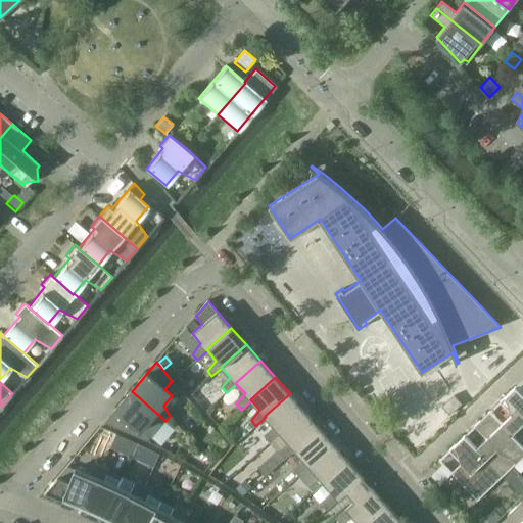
[(511,414),(503,423),(522,444),(522,394),(516,387),(500,401),(511,414)]
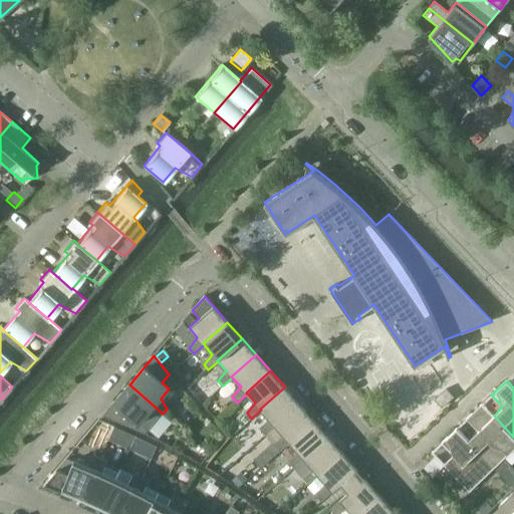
[(158,421),(163,414),(130,384),(103,415),(126,425),(145,433),(148,430),(149,431),(158,421)]
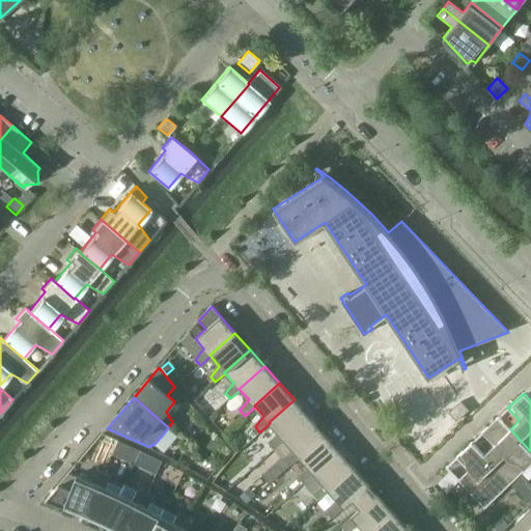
[(275,449),(284,441),(283,439),(309,417),(295,399),(269,422),(270,423),(278,434),(270,444),(275,449)]
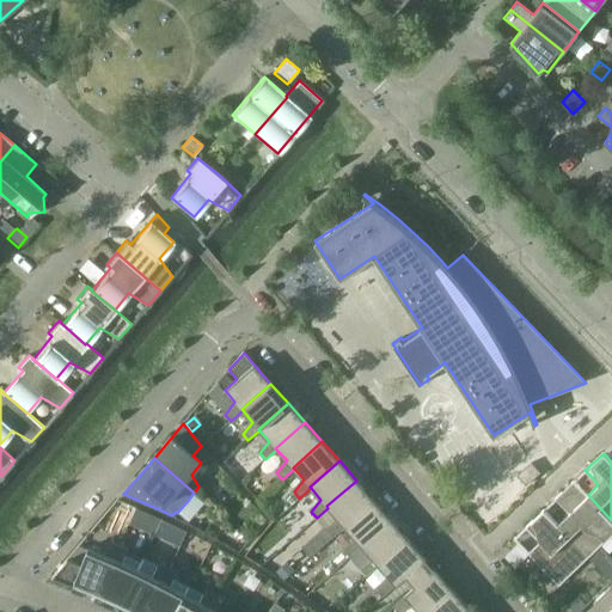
[(524,487),(536,478),(540,476),(533,465),(518,476),(524,487)]
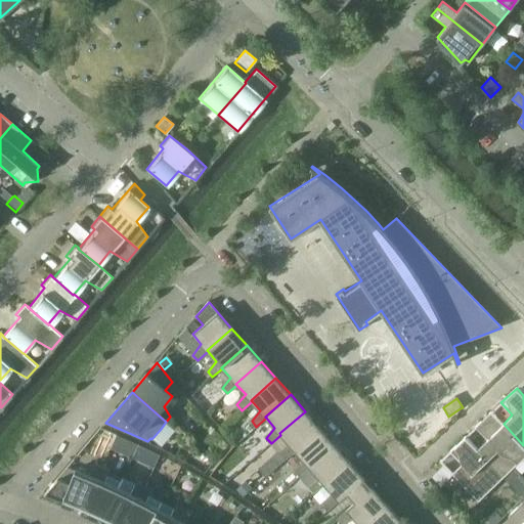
[(271,443),(286,460),(295,451),(294,450),(319,428),(305,411),(279,433),(280,435),(271,443)]
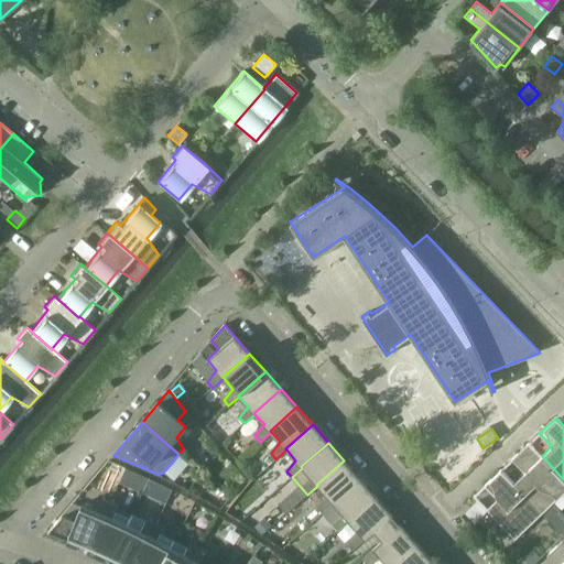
[(563,492),(563,479),(542,456),(529,443),(512,459),(524,473),(514,483),(543,513),(563,492)]
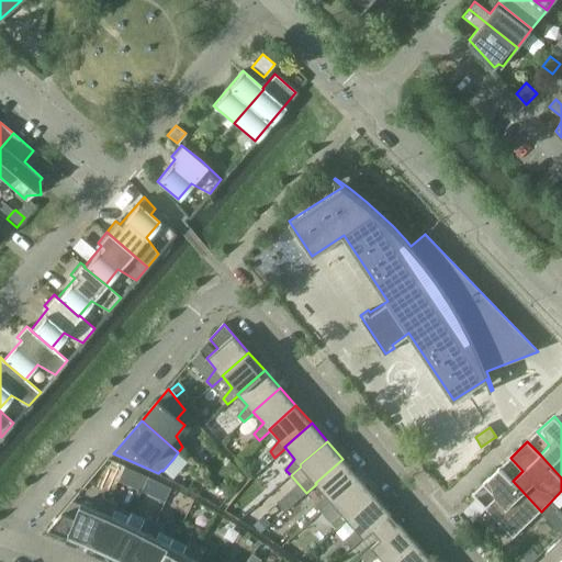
[(269,452),(263,457),(268,462),(273,457),(269,452)]
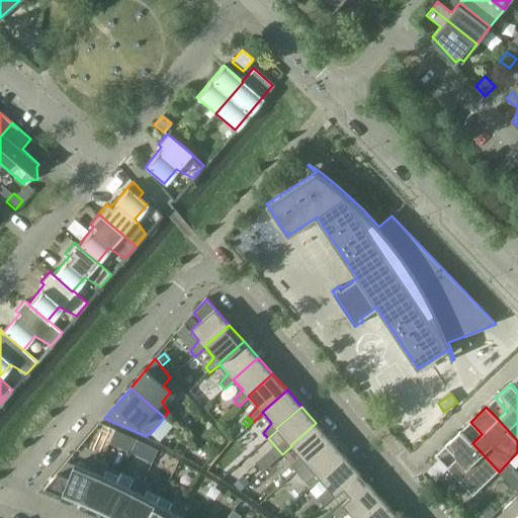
[(296,471),(307,463),(306,461),(330,439),(316,423),(290,445),(291,446),(299,455),(291,465),(296,471)]
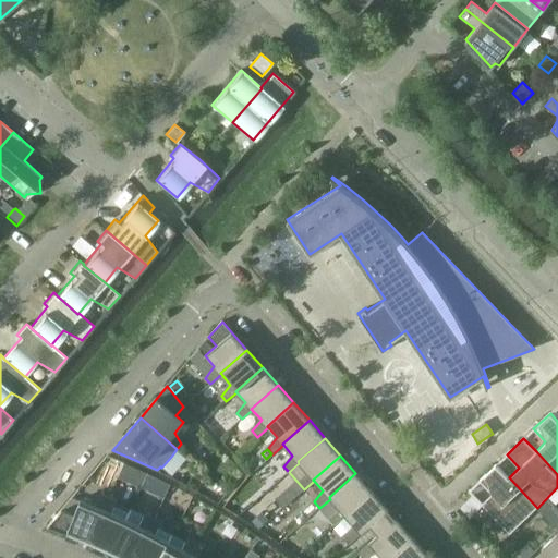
[(489,496),(482,505),(510,534),(537,508),(509,477),(496,464),(480,481),(492,494),(489,496)]
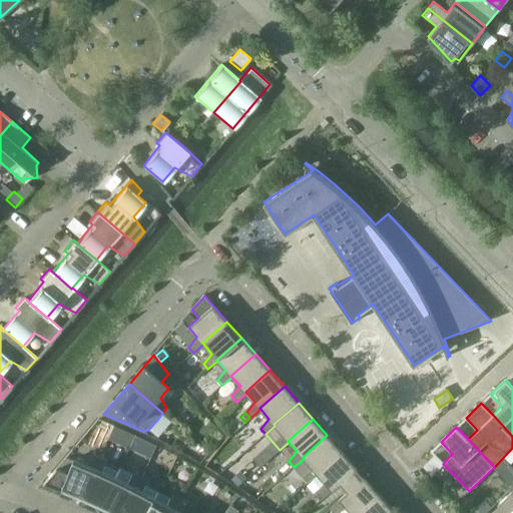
[(308,483),(318,474),(317,473),(342,451),(327,435),(303,457),(304,459),(312,467),(304,477),(308,483)]
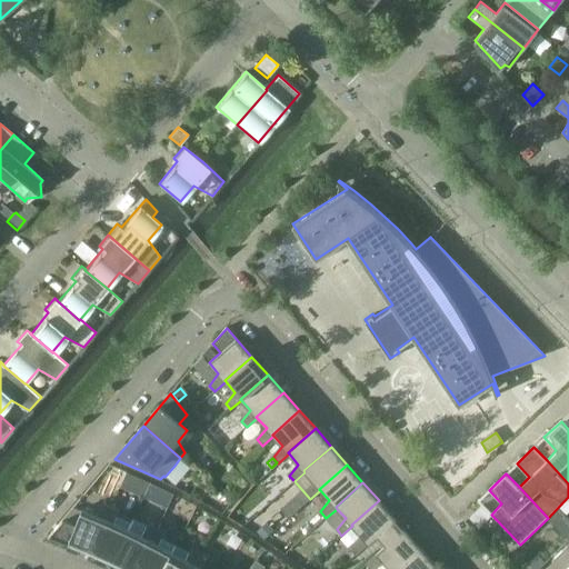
[(160,492),(155,502),(165,508),(169,498),(160,492)]
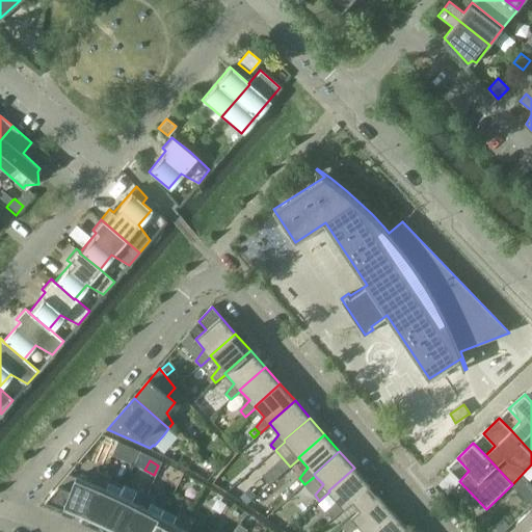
[(275,479),(288,469),(281,460),(269,471),(275,479)]
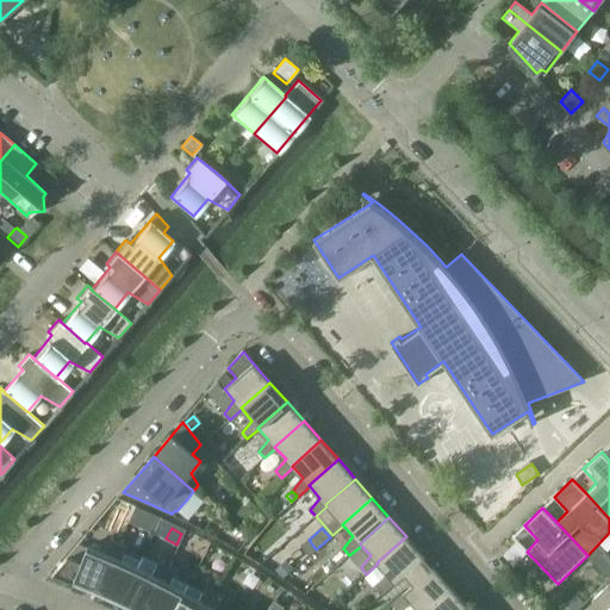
[(425,559),(406,536),(377,562),(378,564),(387,576),(378,587),(384,595),(405,576),(422,561),(425,559)]
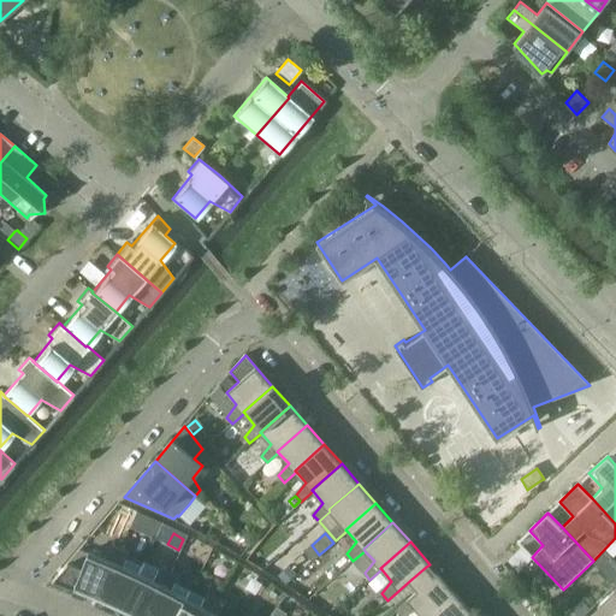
[(69,586),(99,598),(120,548),(111,544),(105,558),(81,549),(53,580),(69,586)]
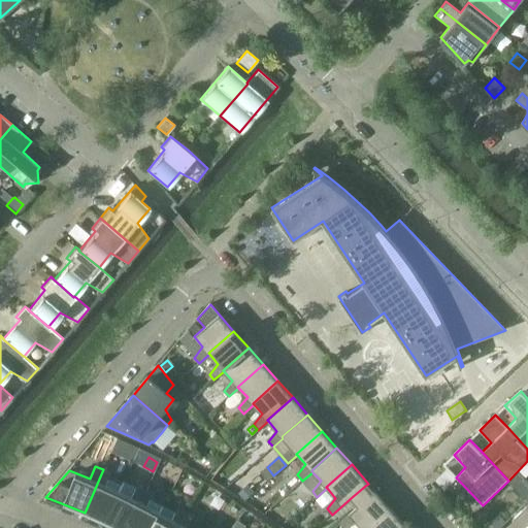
[(91,516),(104,522),(119,491),(122,485),(109,479),(111,473),(103,469),(85,513),(91,516)]
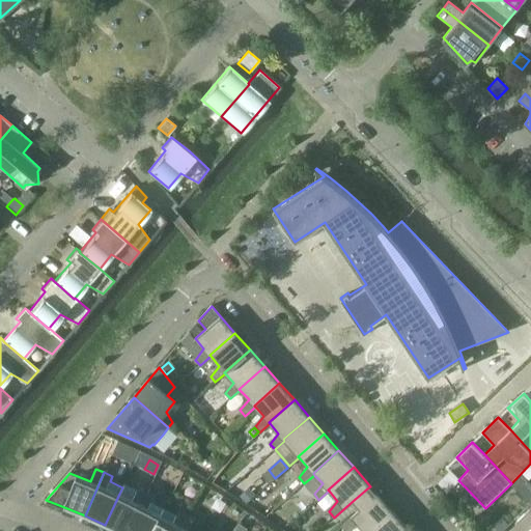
[(119,494),(105,525),(116,530),(117,530),(126,530),(146,493),(139,488),(137,491),(123,484),(122,487),(119,494)]
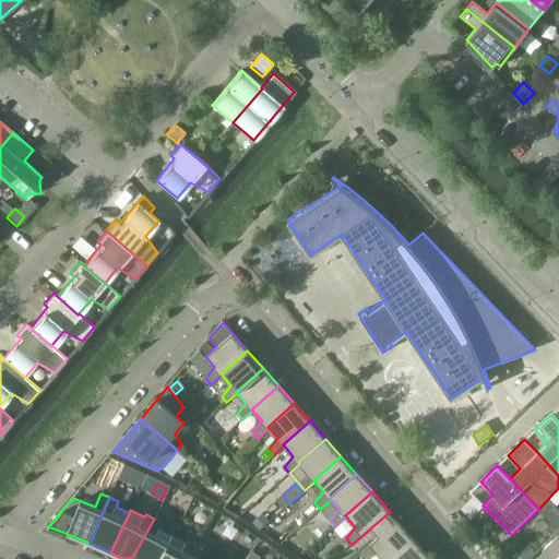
[(254,522),(260,528),(268,521),(262,514),(254,522)]
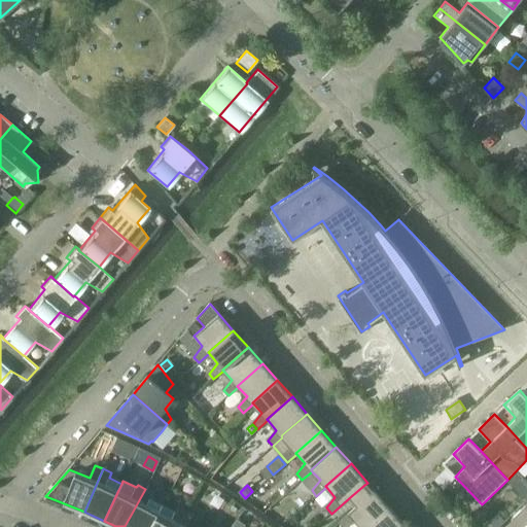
[(355,520),(360,526),(364,526),(388,506),(374,490),(371,492),(364,485),(350,497),(357,504),(348,513),(349,513),(339,522),(344,526),(355,520)]
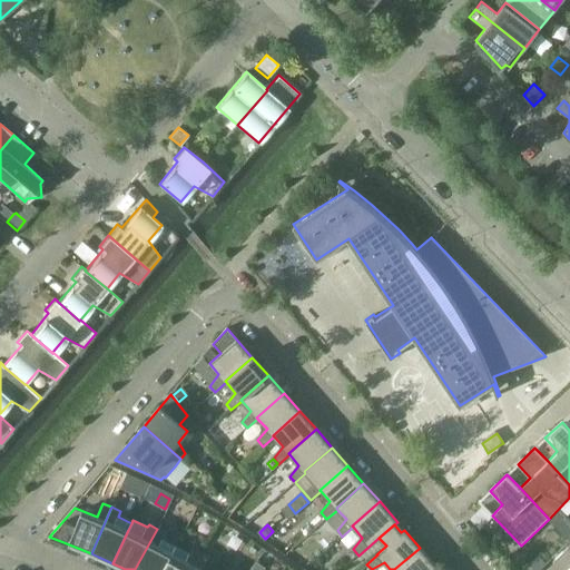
[(569,540),(569,529),(567,526),(560,531),(569,541),(569,540)]
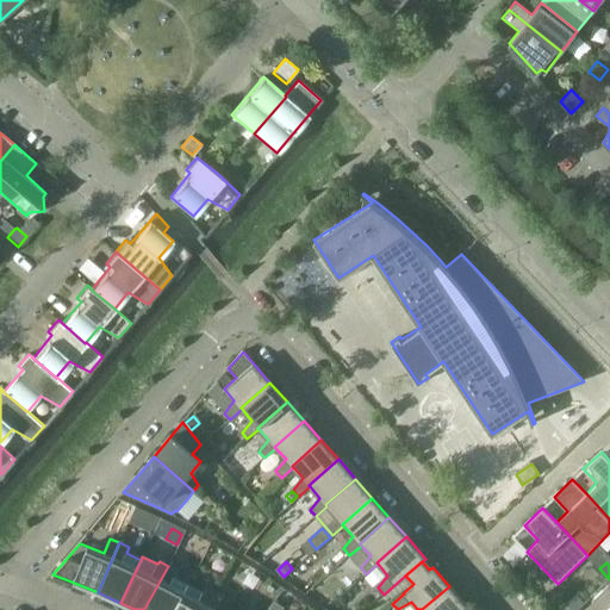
[(144,609),(174,609),(185,591),(186,592),(190,584),(174,577),(178,571),(168,566),(144,609)]
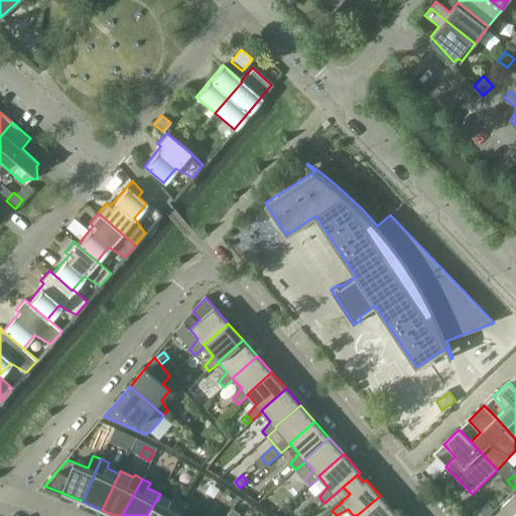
[(180,486),(174,496),(175,496),(182,501),(188,490),(180,486)]
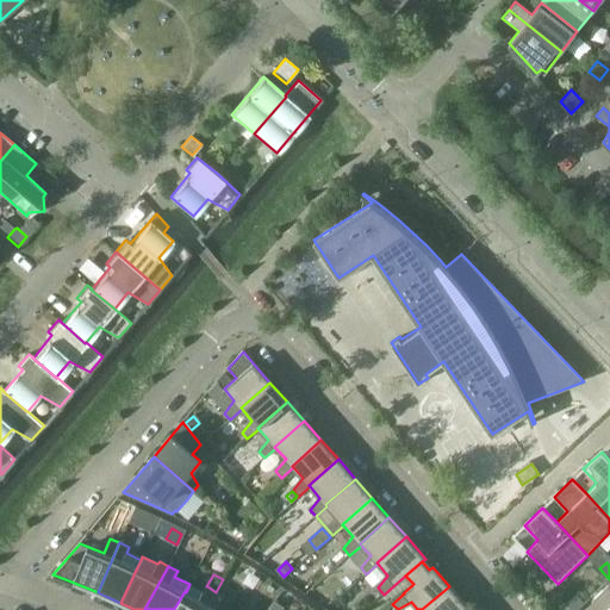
[(186,592),(185,591),(174,609),(204,609),(216,592),(207,586),(204,592),(190,584),(186,592)]
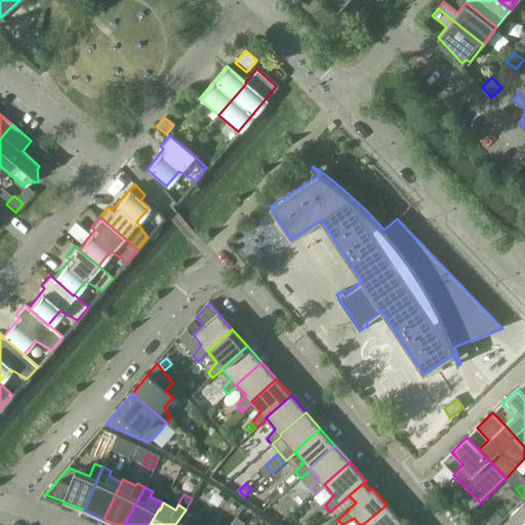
[(396,524),(401,521),(387,505),(363,524),(396,524)]
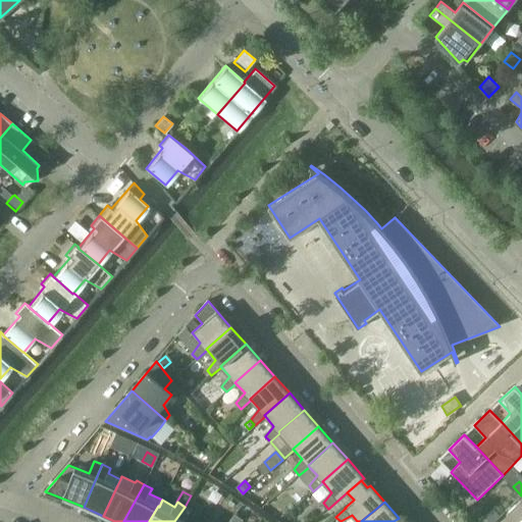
[(185,521),(192,511),(185,507),(174,521),(185,521)]
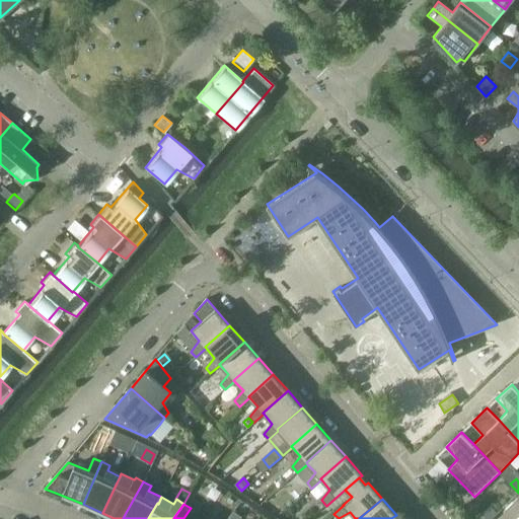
[(477,518),(492,518),(495,517),(498,514),(490,506),(476,518),(477,518)]
